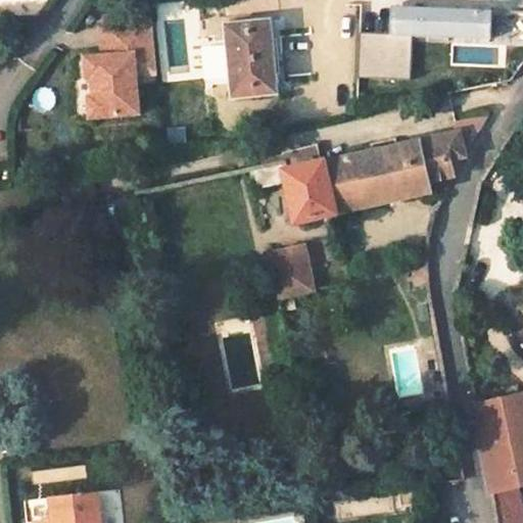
[(390,33),(360,32),(359,77),(411,78),(411,36),(491,38),(491,6),(391,4),(390,33)]
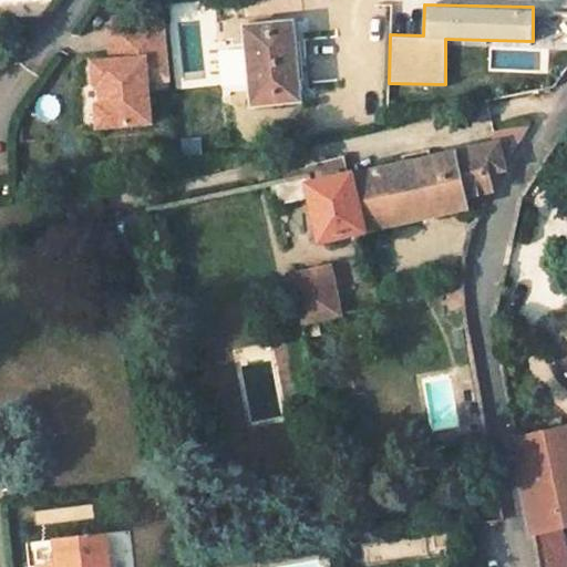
[(147,122),(145,82),(167,80),(163,20),(120,23),(122,61),(112,62),(90,63),(91,85),(98,84),(99,105),(92,106),(94,127),(147,122)]
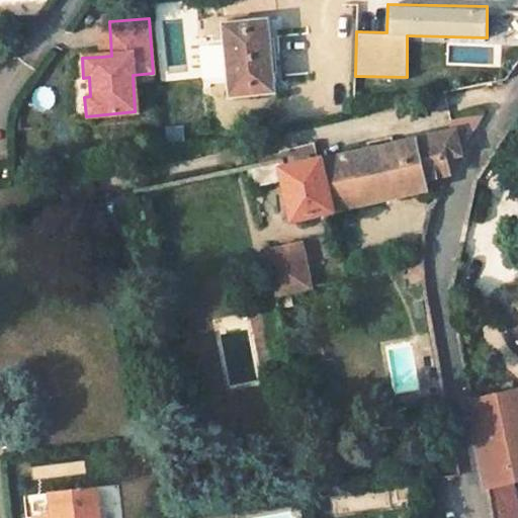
[(111,56),(109,21),(99,21),(102,57),(111,56)]
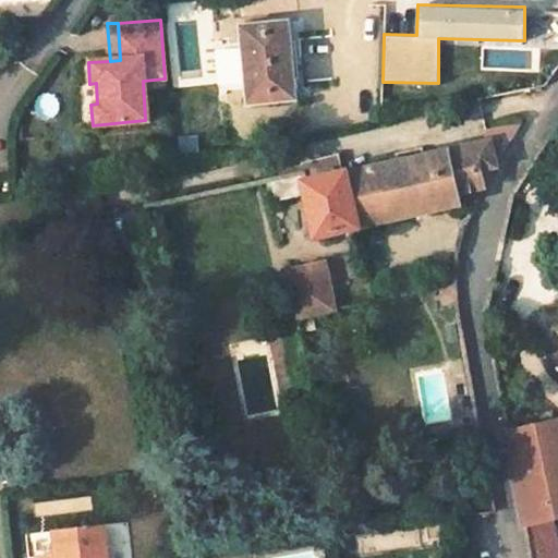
[(293,100),(287,24),(238,27),(244,106),(293,100)]
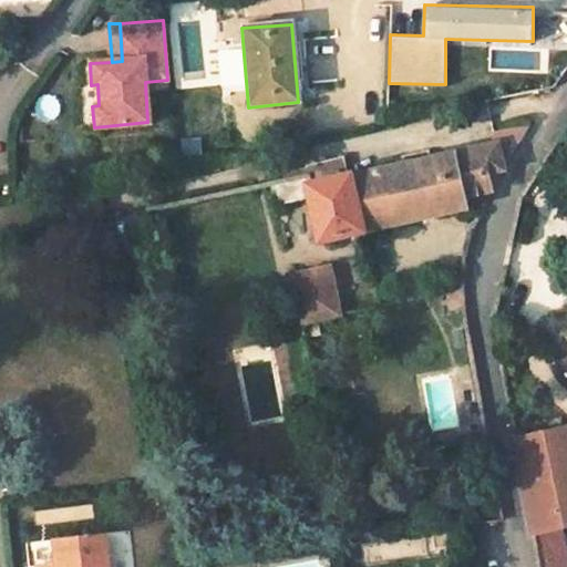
[(319,240),(468,207),(465,195),(491,189),(503,163),(527,127),(494,135),(496,145),(429,160),(428,152),(410,155),(412,163),(337,181),(334,169),(308,175),(308,173),(269,182),(275,205),(309,197),(319,240)]
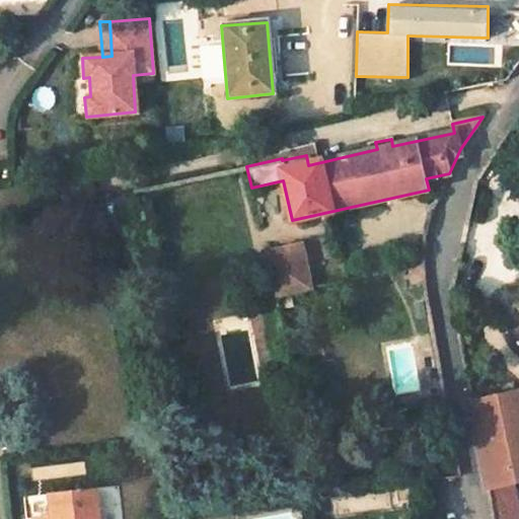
[(310,286),(301,243),(266,251),(276,295),(310,286)]
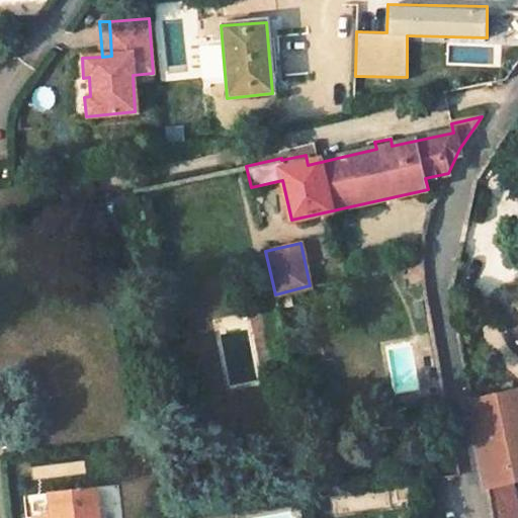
[(517,517),(517,507),(512,486),(517,484),(517,392),(471,404),(492,517),(517,517)]
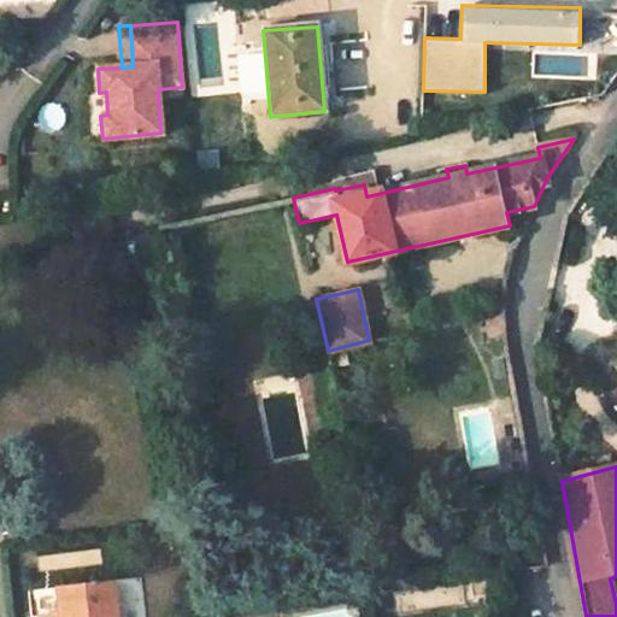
[(125,616),(122,581),(64,587),(66,613),(66,616),(125,616)]
